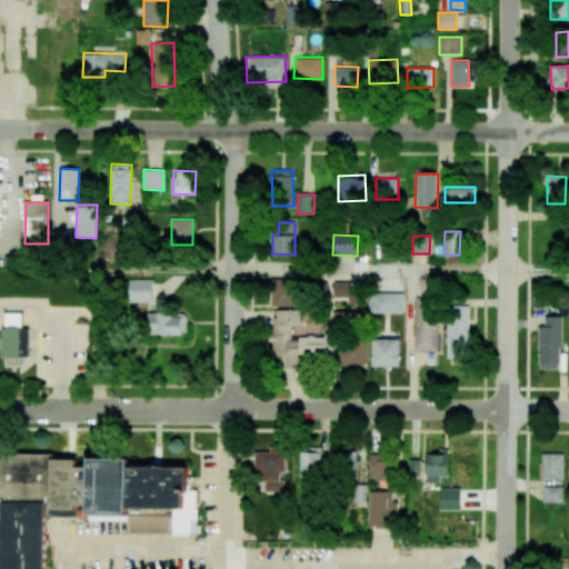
[(152,279),(129,279),(130,302),(152,302),(152,279)]
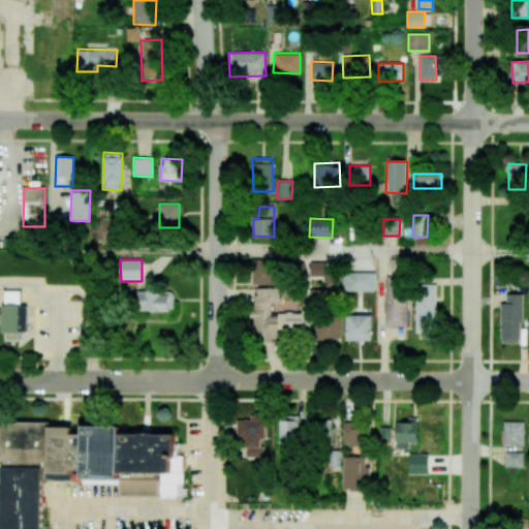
[(310,276),(327,277),(328,262),(310,261),(310,276)]
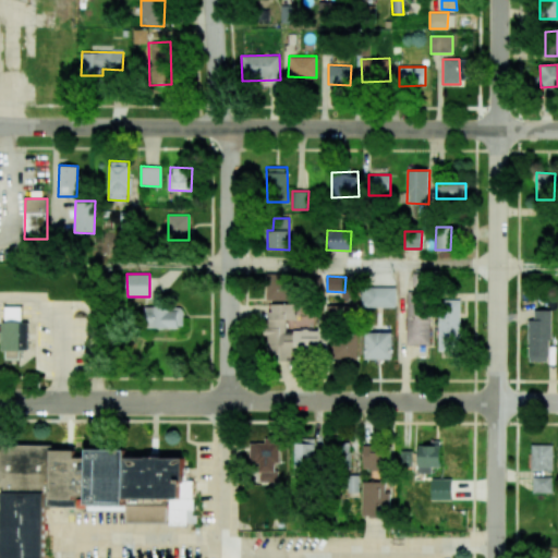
[(288,300),(289,279),(267,279),(267,300),(288,300)]
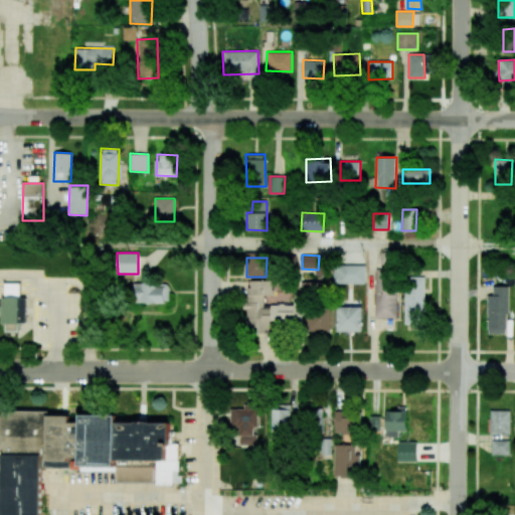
[(365,266),(335,265),(335,284),(365,284),(365,266)]
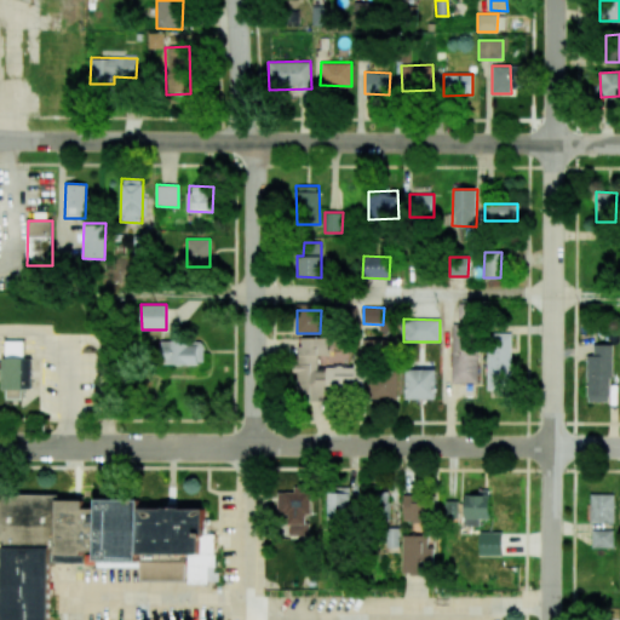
[(453,383),(477,383),(476,325),(452,325),(453,383)]
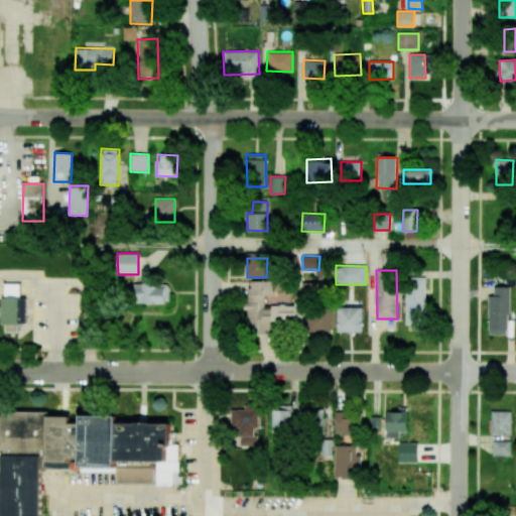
[(405,324),(424,325),(425,277),(406,277),(405,324)]
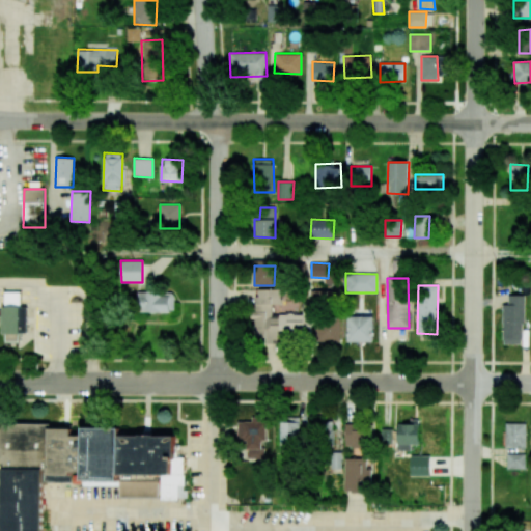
[(312,313),(273,314),(273,304),(281,304),(281,289),(255,289),(255,337),(267,337),(267,338),(312,337),(312,313)]
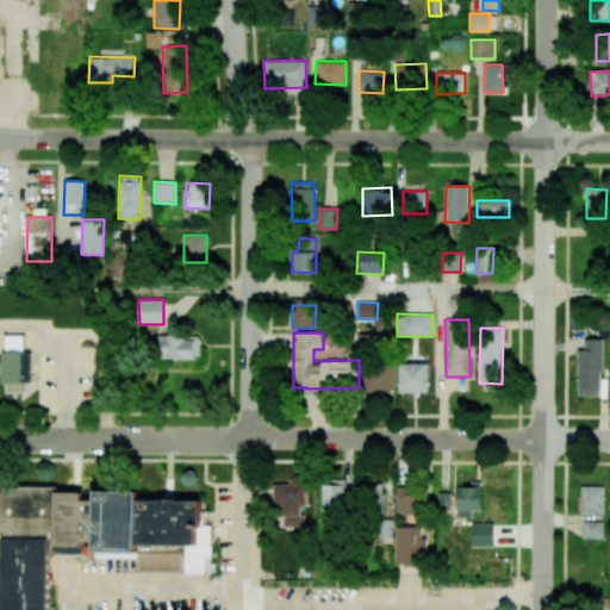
[(5,350),(23,352),(24,336),(6,335),(5,350)]
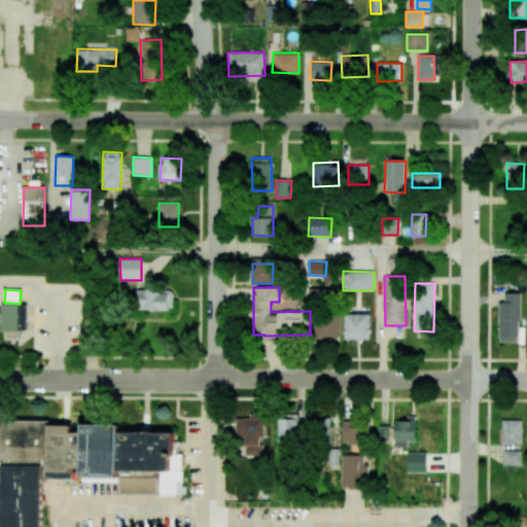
[(136,310),(172,311),(173,290),(136,289),(136,310)]
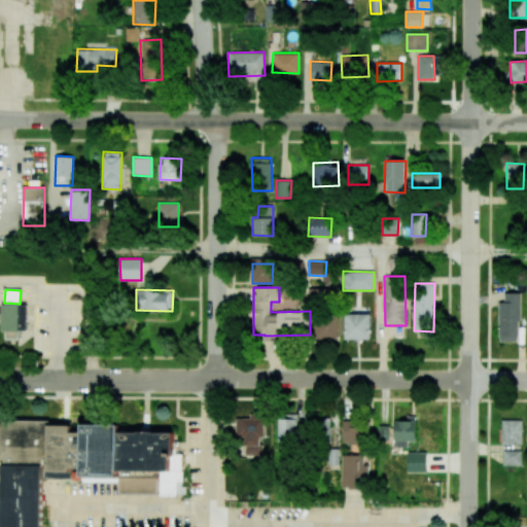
[(520,292),(504,293),(504,302),(498,302),(498,342),(520,341),(520,292)]
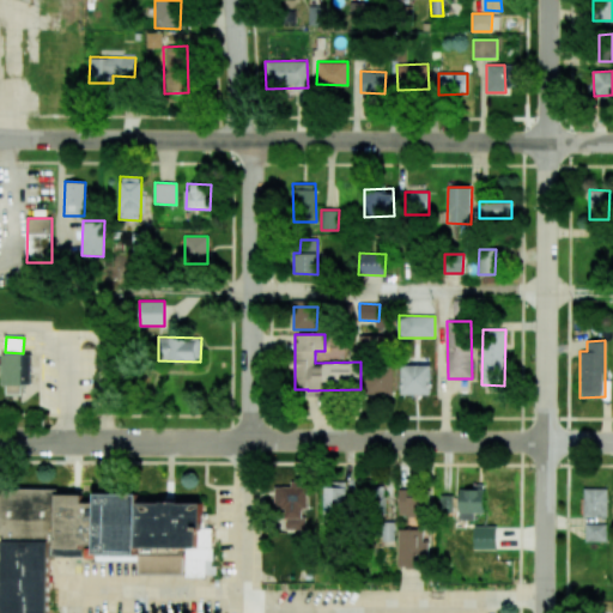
[(2,354),(4,394),(22,394),(22,384),(31,384),(31,353),(2,354)]
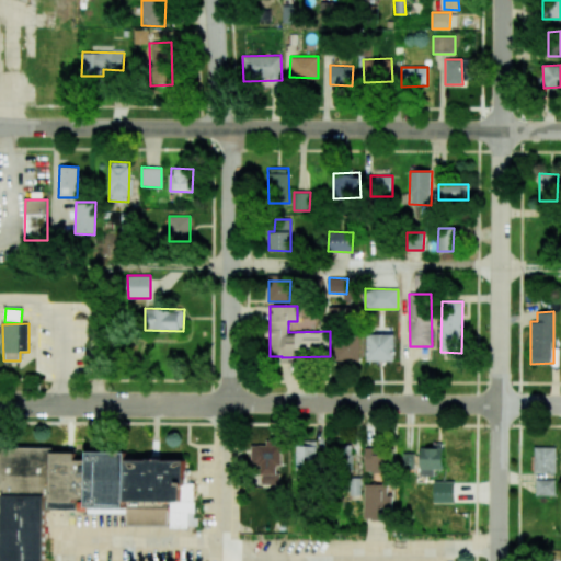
[(395,361),(393,333),(367,334),(367,362),(395,361)]
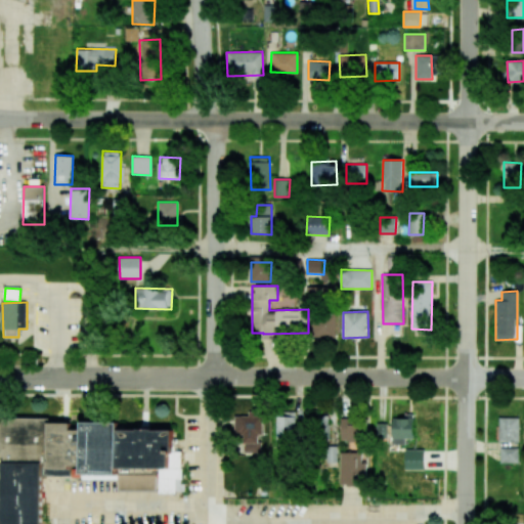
[(337,314),(312,313),(312,337),(336,337),(337,314)]
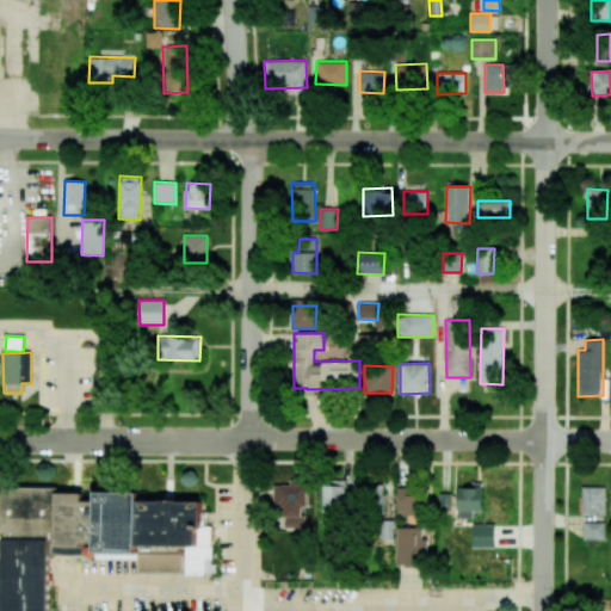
[(344,480),(332,480),(332,485),(321,485),(322,516),(345,516),(344,480)]
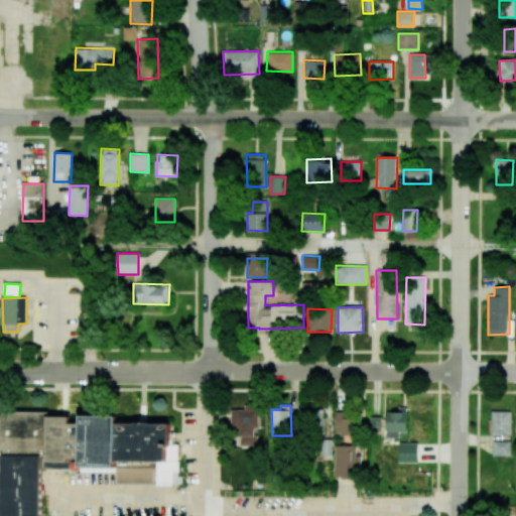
[(257,409),(231,408),(231,427),(240,428),(239,445),(256,445),(257,409)]
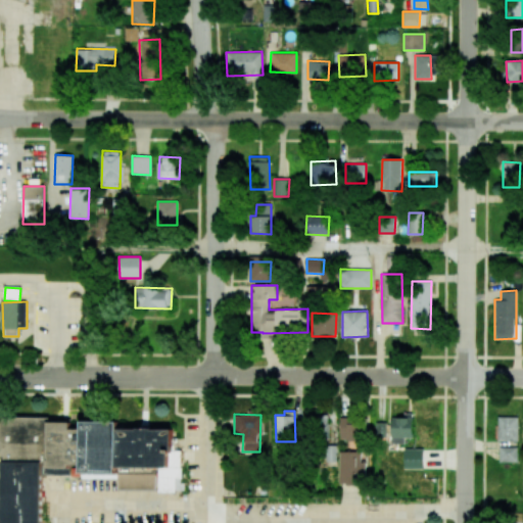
[(329,438),(328,414),(315,415),(316,439),(329,438)]
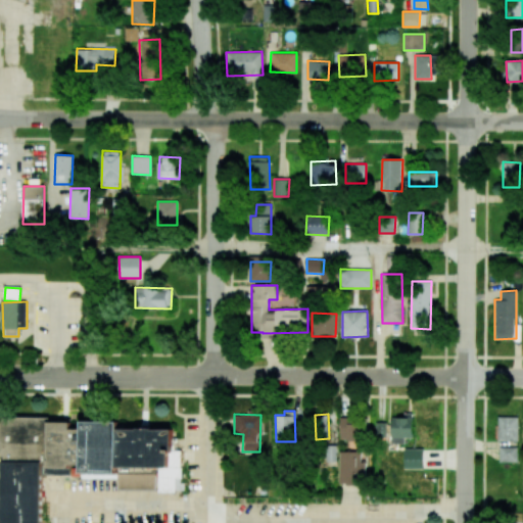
[(391,443),(405,443),(405,437),(413,438),(413,414),(403,414),(403,417),(391,417),(391,443)]
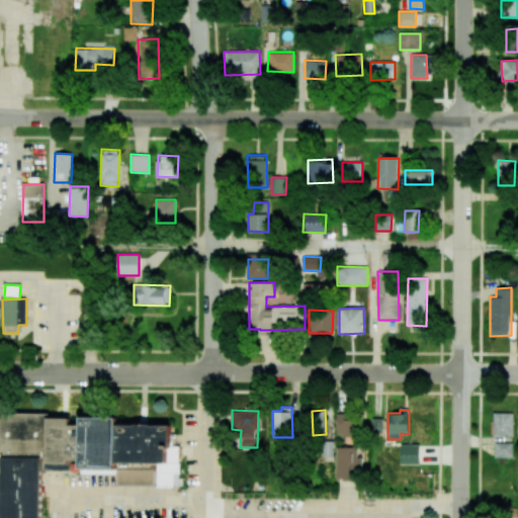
[(337,413),(337,435),(355,435),(355,413),(337,413)]
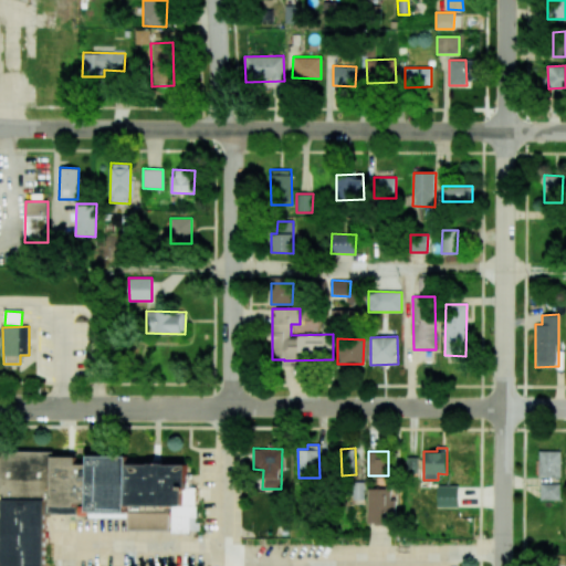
[(561,451),(538,451),(540,478),(561,477),(561,451)]
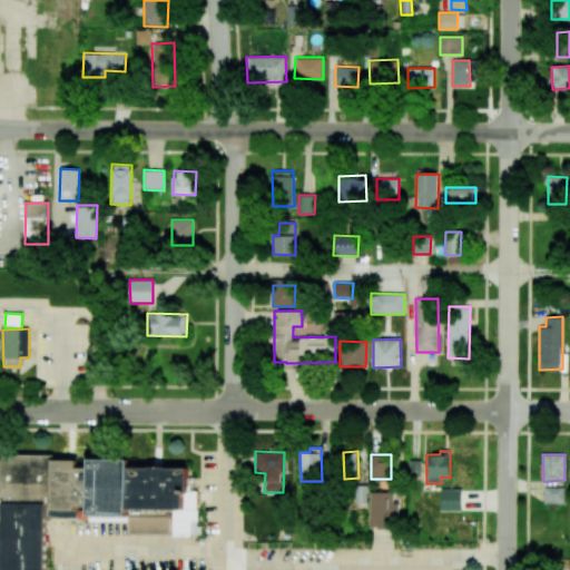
[(1,569),(45,569),(47,517),(77,518),(77,507),(89,508),(88,521),(128,522),(127,533),(169,534),(169,517),(128,516),(128,509),(172,510),(172,536),(197,536),(198,491),(187,491),(187,465),(88,463),(88,468),(77,468),(77,458),(5,455),(1,569)]
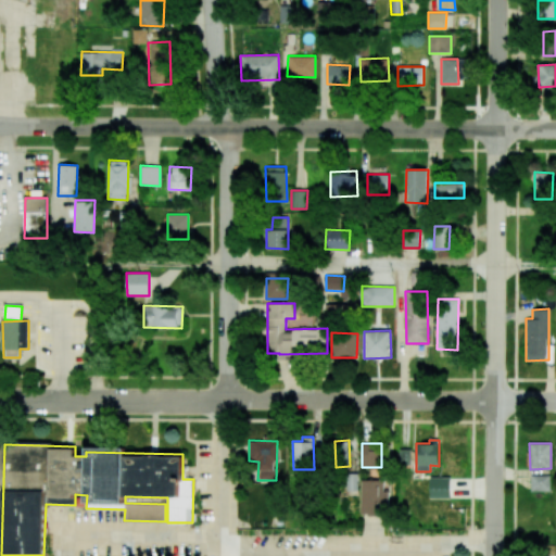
[(411,449),(399,449),(399,465),(411,465),(411,449)]
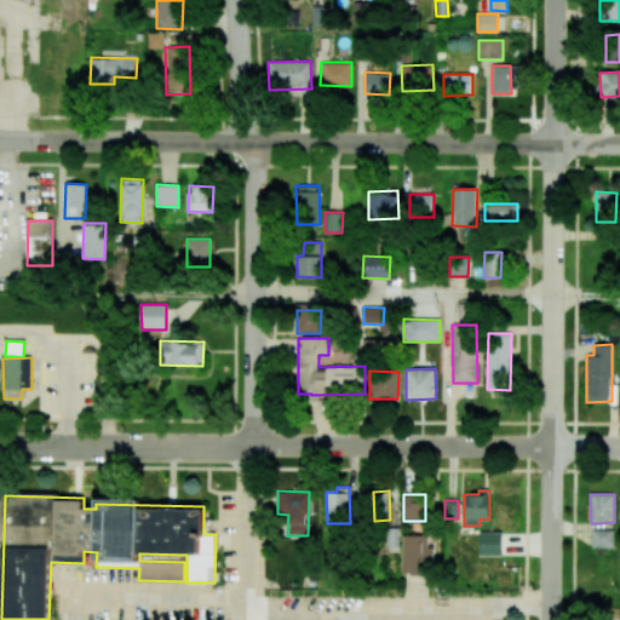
[(592,547),(613,547),(614,530),(592,530),(592,547)]
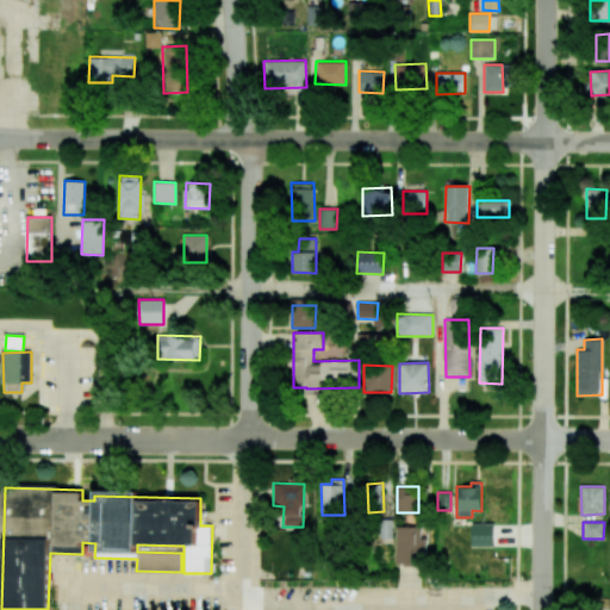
[(493,524),(471,523),(471,546),(493,547),(493,524)]
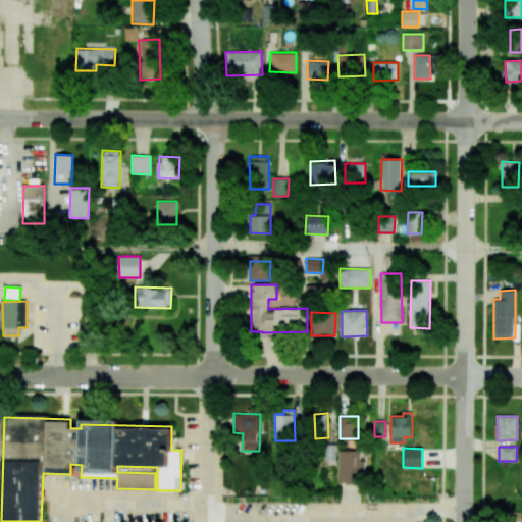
[(338,483),(364,483),(364,460),(361,460),(362,451),(338,451),(338,483)]
